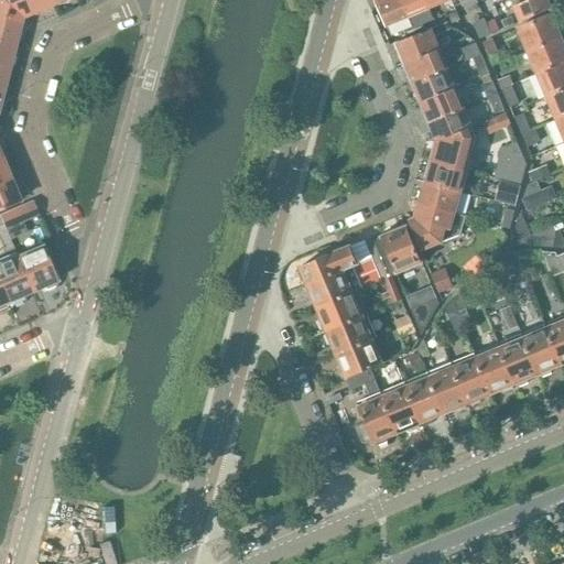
[(23,0),(0,0),(0,8),(6,20),(20,24),(22,19),(30,15),(23,0)]
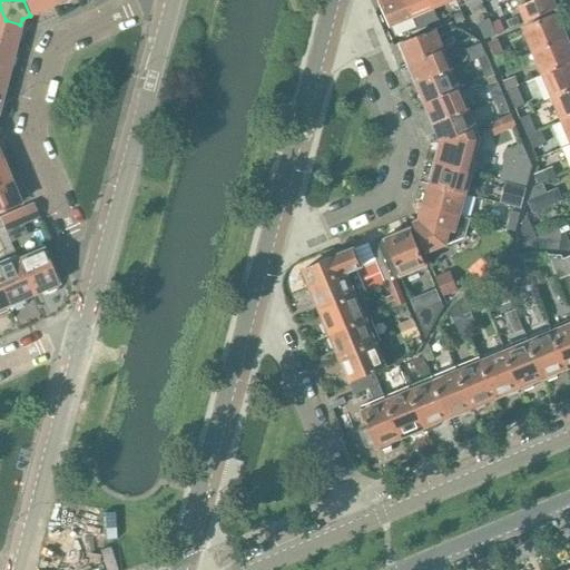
[(51,0),(23,0),(30,16),(32,15),(35,17),(43,12),(43,9),(53,5),(51,0)]
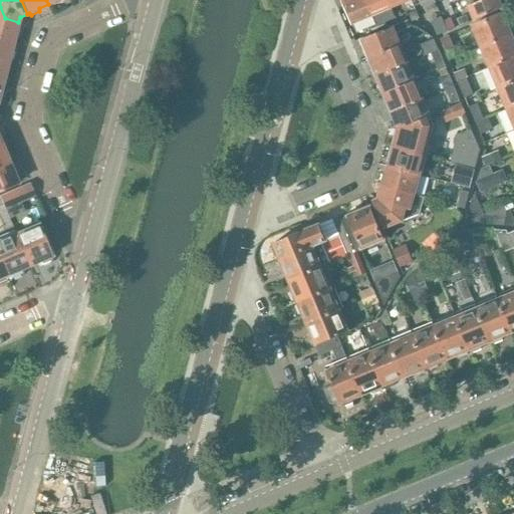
[(341,0),(352,25),(372,16),(365,0),(341,0)]
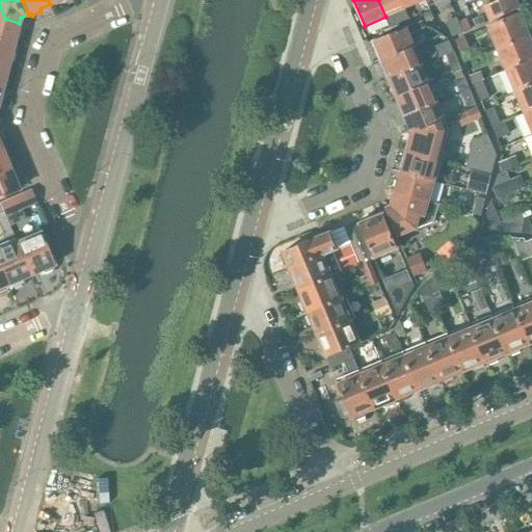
[(405,8),(402,0),(378,0),(386,17),(405,8)]
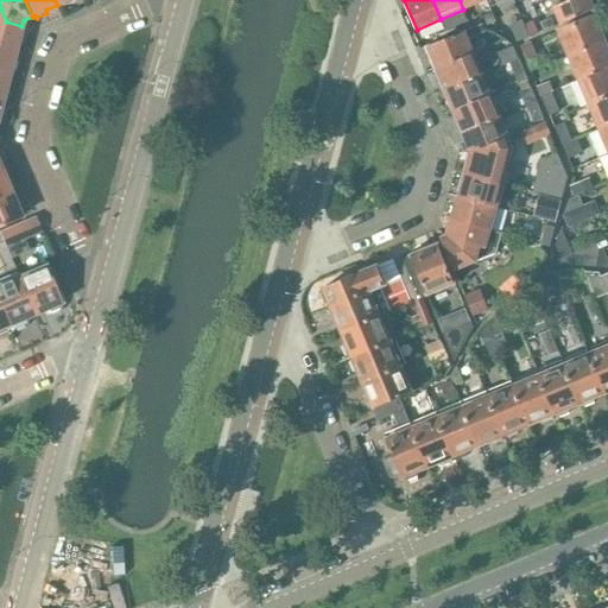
[(460,0),(463,10),(487,0),(486,0),(460,0)]
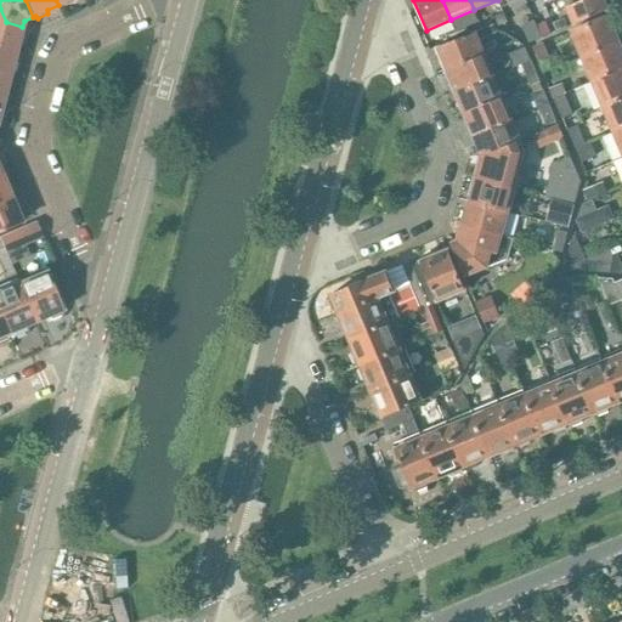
[(566,7),(574,24),(608,11),(603,0),(571,0),(574,5),(566,7)]
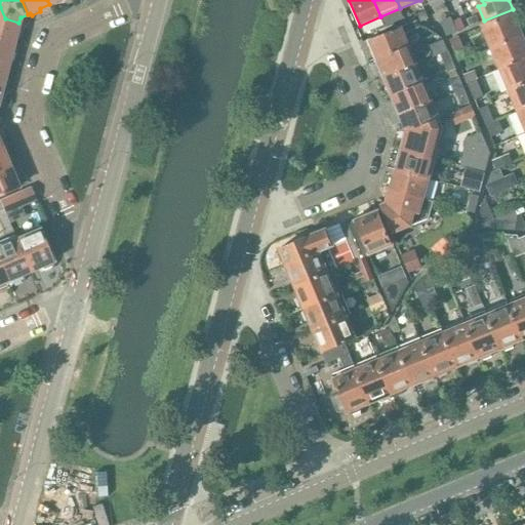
[(0,37),(13,42),(14,40),(16,39),(19,30),(17,28),(18,23),(5,18),(0,7),(0,37)]
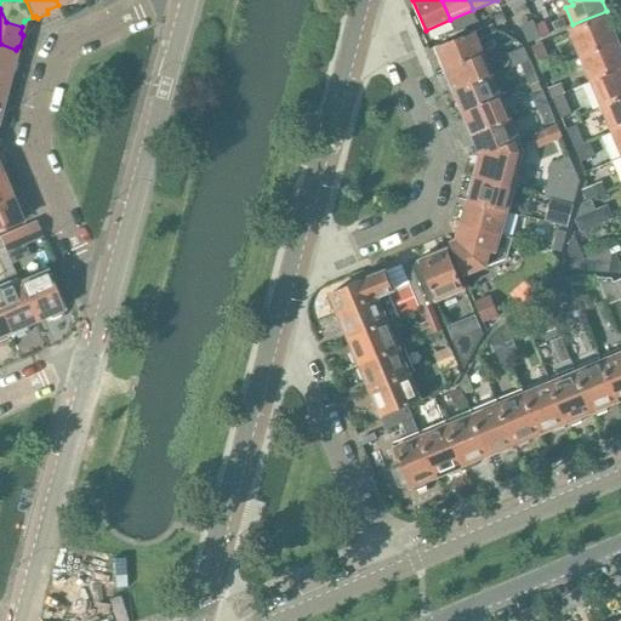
[(506,22),(500,9),(491,12),(497,26),(506,22)]
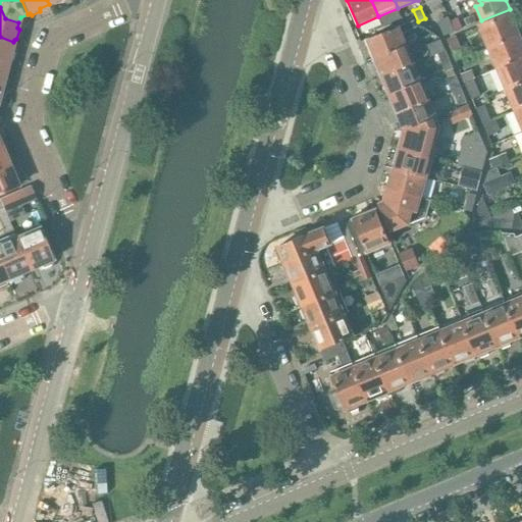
[(488,48),(515,37),(519,36),(518,35),(520,32),(517,24),(514,23),(510,14),(479,27),(488,48)]
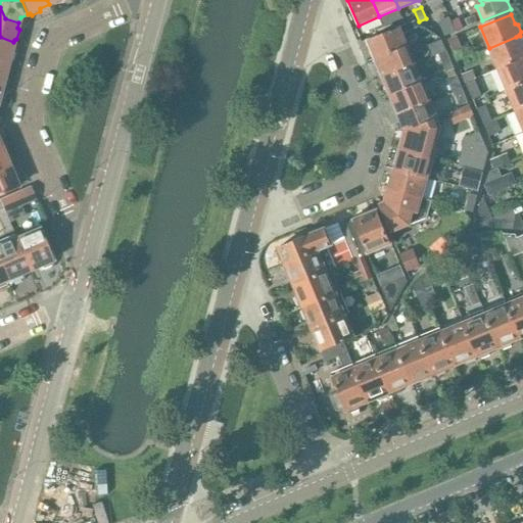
[(437,20),(443,37),(455,33),(450,22),(452,22),(448,16),(437,20)]
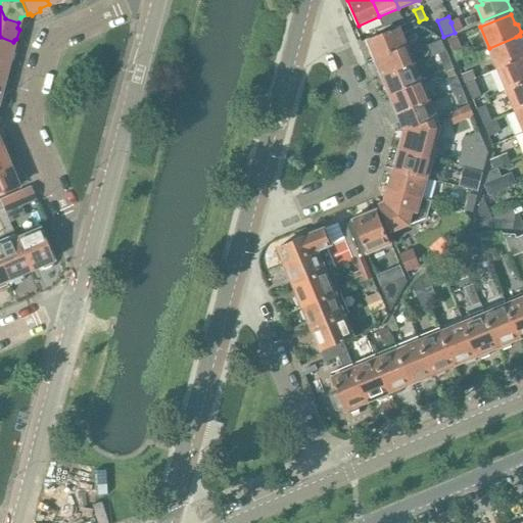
[(474,16),(465,19),(468,27),(477,22),(474,16)]
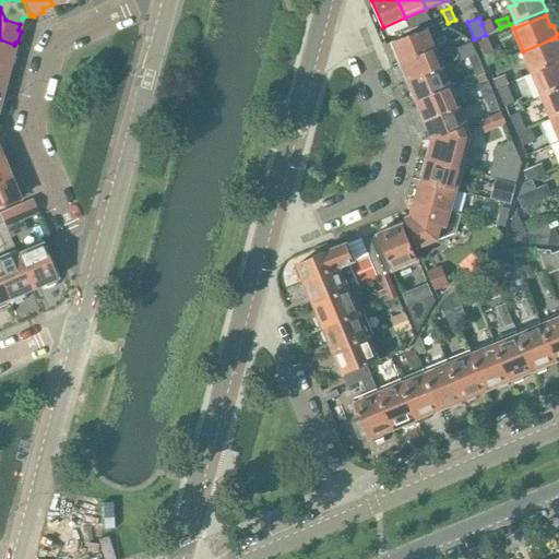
[(401,64),(436,49),(430,37),(447,31),(443,23),(421,32),(412,35),(412,36),(404,39),(392,44),(395,50),(394,55),(396,60),(400,62),(401,64)]
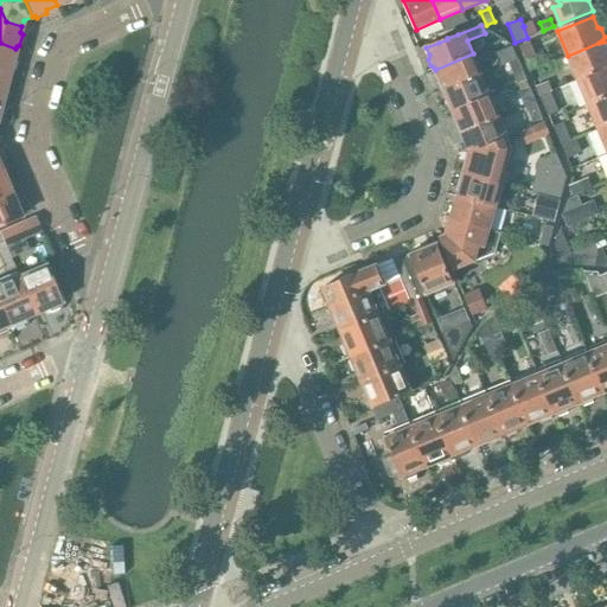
[(453,25),(443,29),(447,38),(458,34),(453,25)]
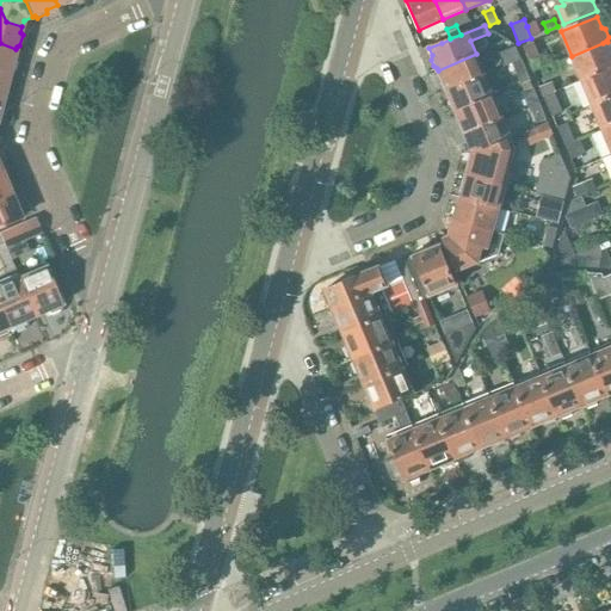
[(446,29),(437,32),(442,43),(450,39),(450,38),(446,29)]
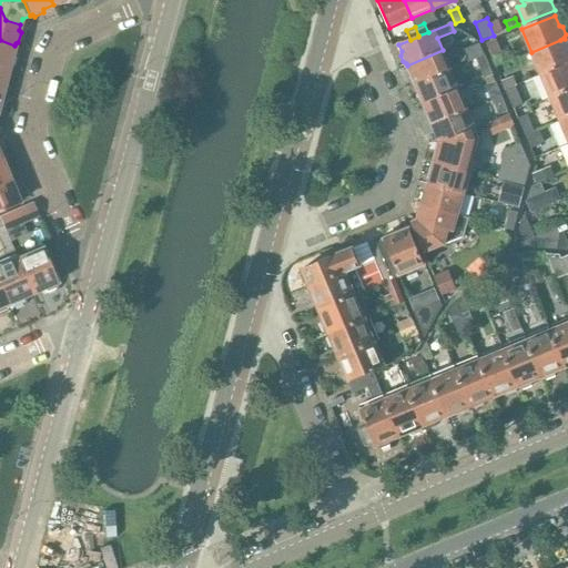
[(531,52),(540,75),(567,63),(567,41),(566,41),(565,39),(560,40),(531,52)]
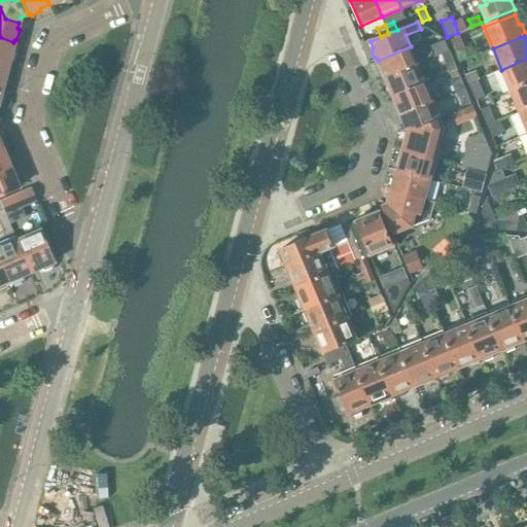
[(0,37),(0,62),(7,65),(8,63),(11,62),(13,53),(11,50),(13,42),(0,37)]
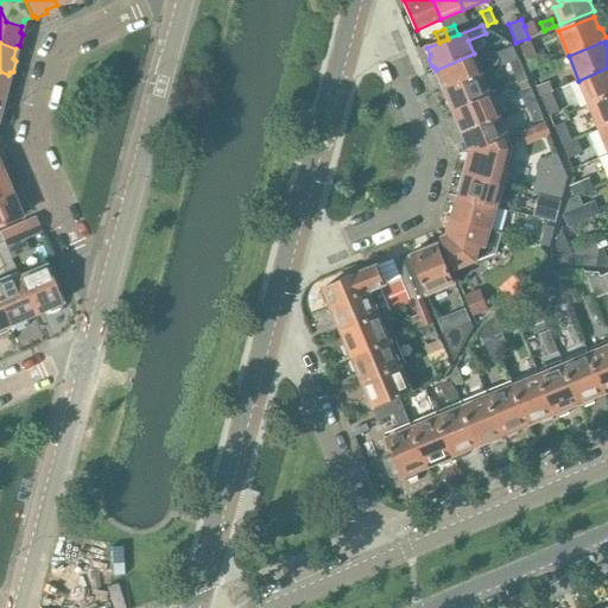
[(531,43),(521,48),(527,61),(537,57),(531,43)]
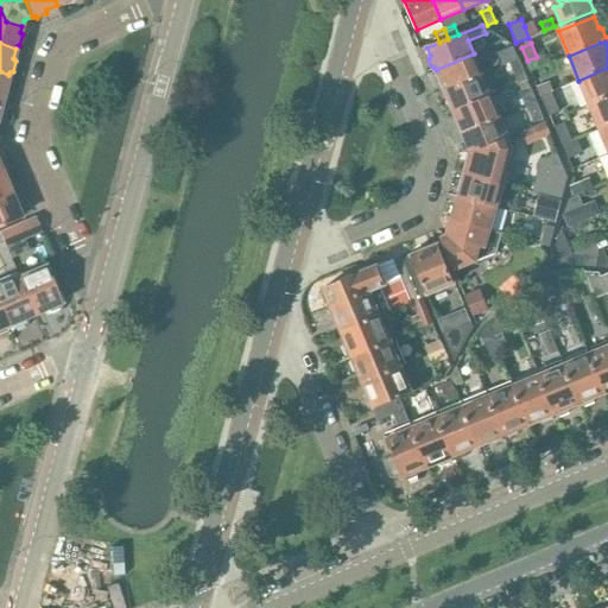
[(444,90),(482,75),(506,64),(502,56),(479,65),(474,54),(436,70),(436,71),(436,75),(438,82),(442,83),(444,90)]
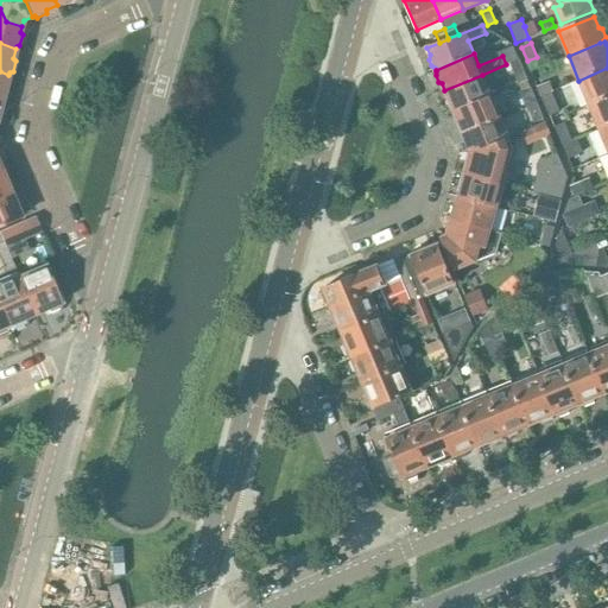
[(519,61),(510,64),(518,84),(527,81),(519,61)]
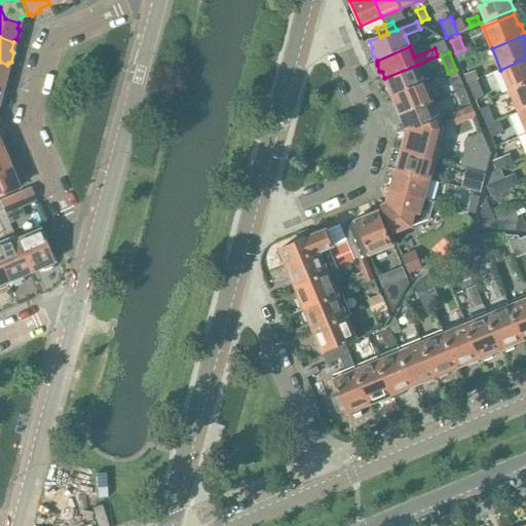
[(525,59),(500,70),(510,91),(525,83),(525,59)]
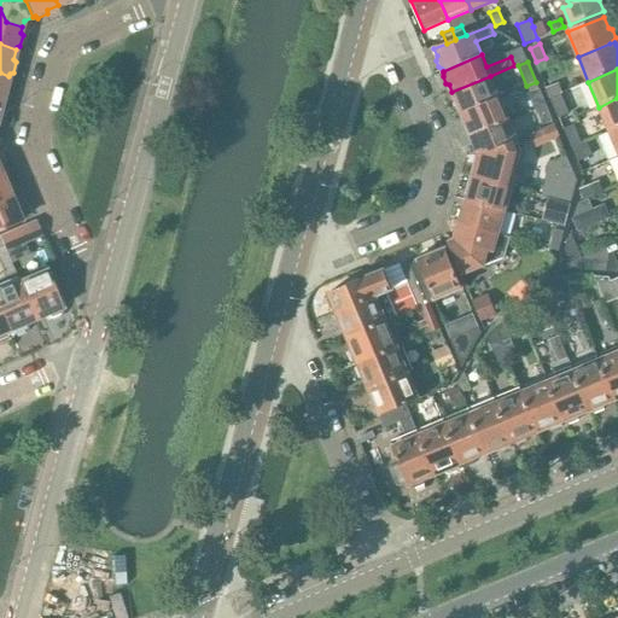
[(499,97),(490,76),(452,92),(455,99),(454,103),(456,110),(460,111),(460,114),(499,97)]
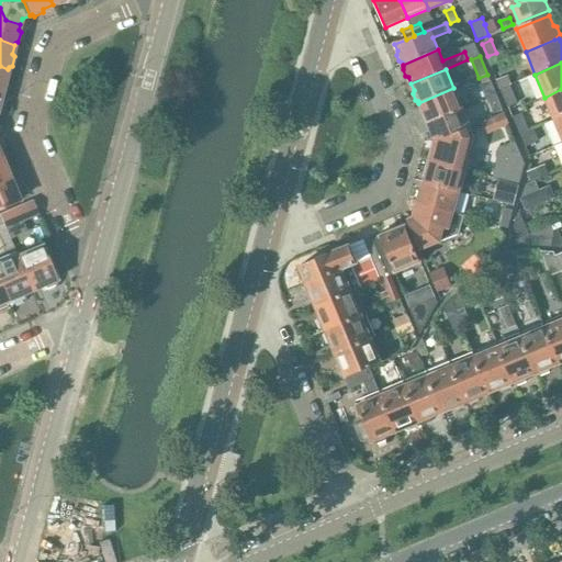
[(499,89),(508,86),(510,85),(507,76),(496,81),(499,89)]
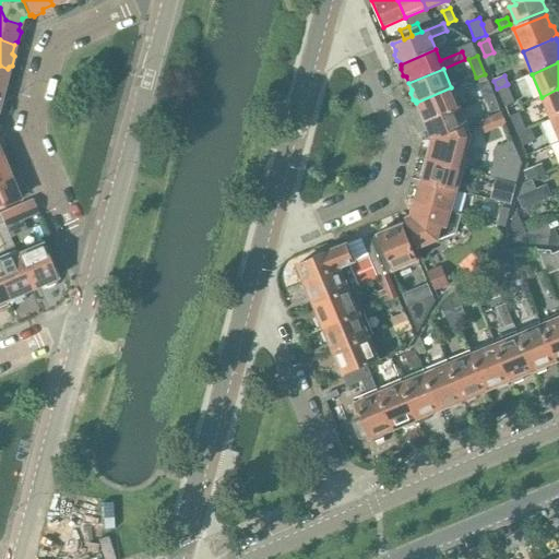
[(487,80),(479,83),(485,97),(492,93),(487,80)]
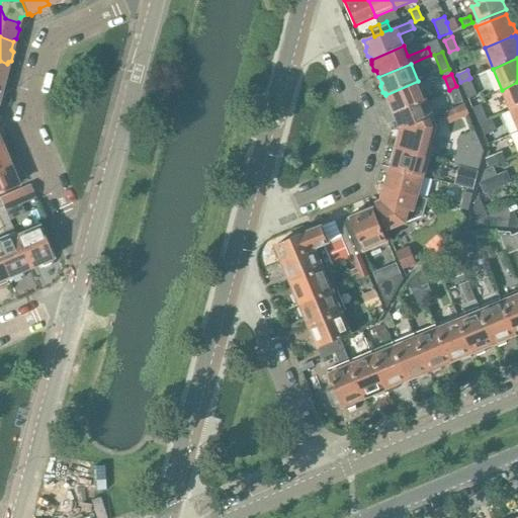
[(467,100),(477,96),(468,79),(460,82),(467,100)]
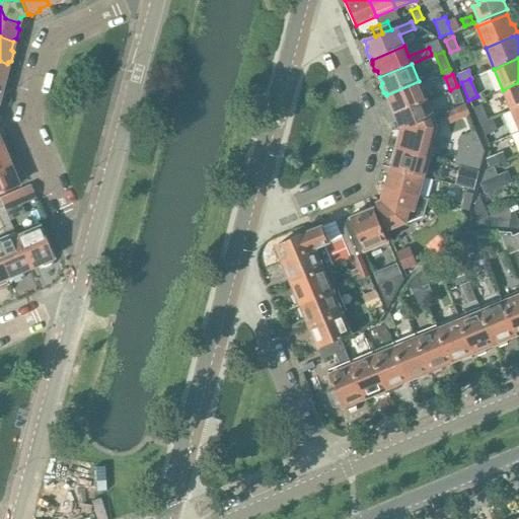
[(427,99),(419,81),(386,95),(387,96),(387,99),(389,105),(391,107),(394,113),(427,99)]
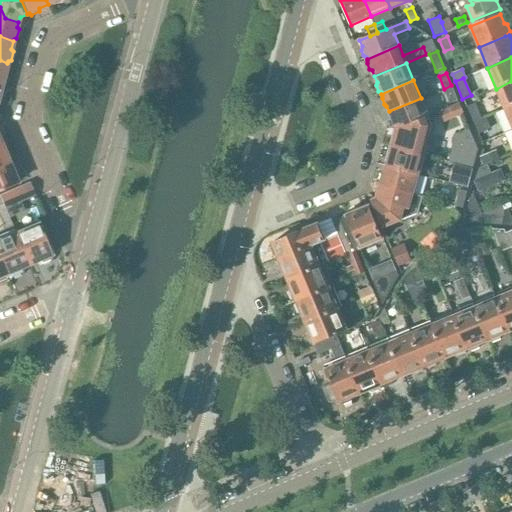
[(511,81),(496,89),(504,109),(511,105),(511,81)]
